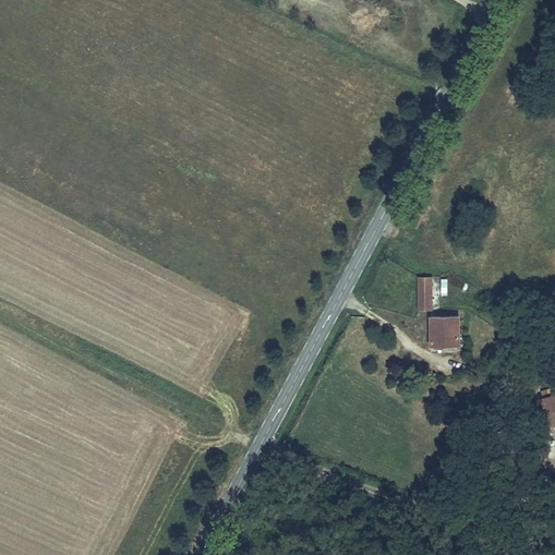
[(431,277),(419,277),(419,309),(432,310),(431,277)]
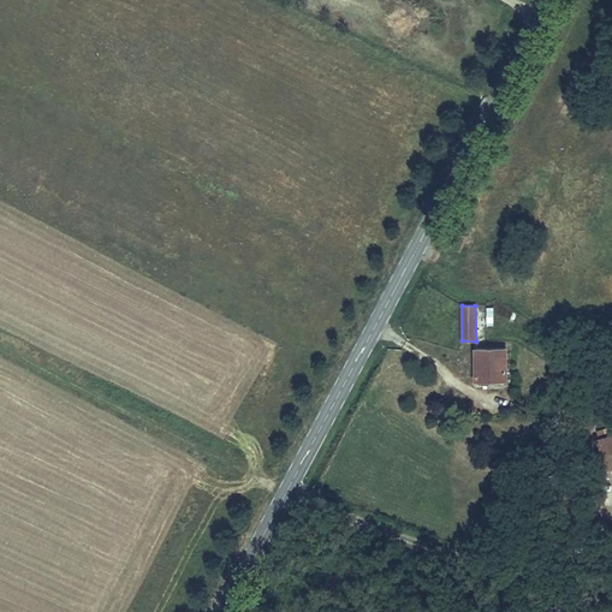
[(477,349),(476,381),(506,381),(507,349),(477,349)]
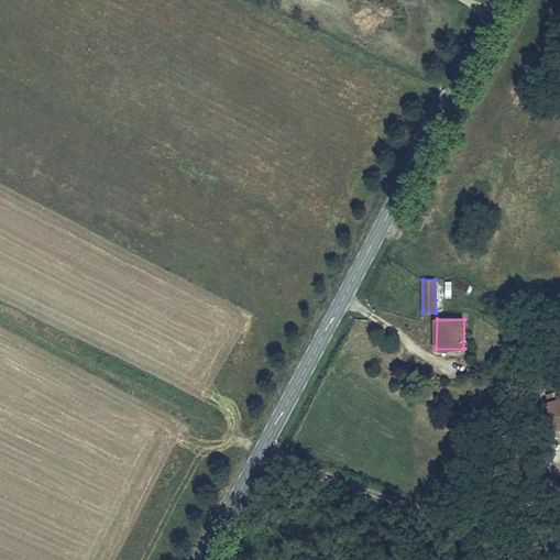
[(377,379),(383,384),(396,373),(391,366),(377,379)]
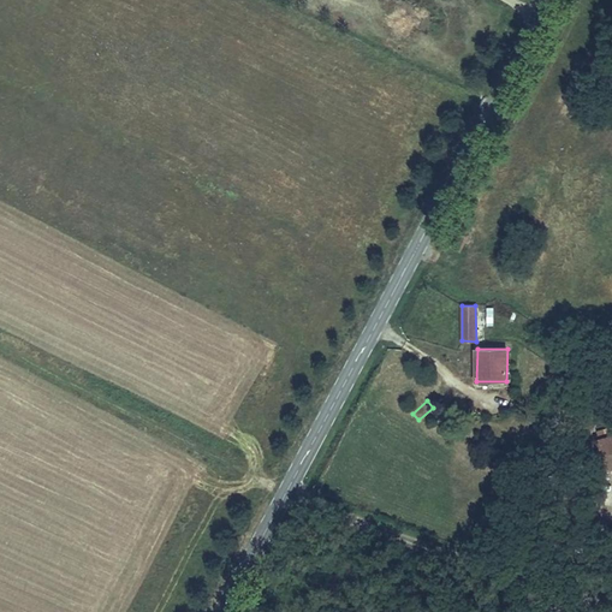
[(611,443),(608,443),(599,445),(605,474),(611,471),(611,443)]
